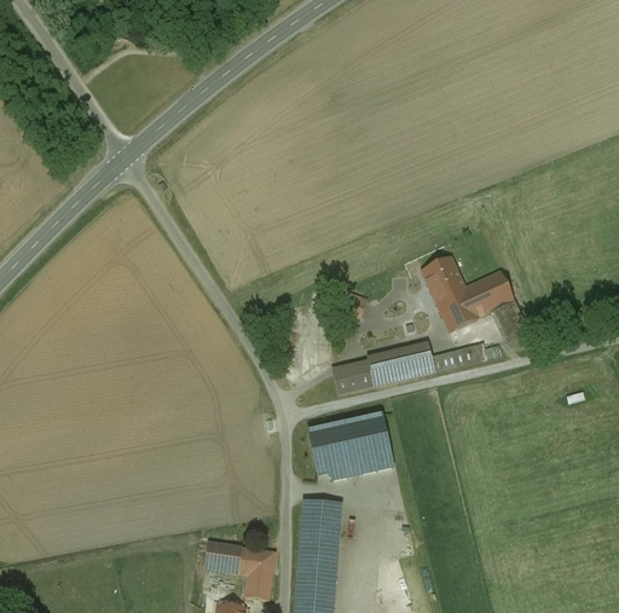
[(507,306),(492,273),(458,288),(446,258),(410,272),(438,335),(507,306)]
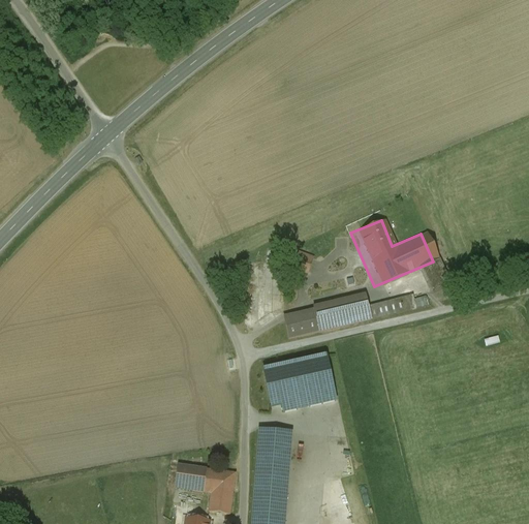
[(311,305),(283,311),(288,337),(372,317),(372,315),(416,304),(413,290),(370,301),(367,287),(310,301),(311,305)]
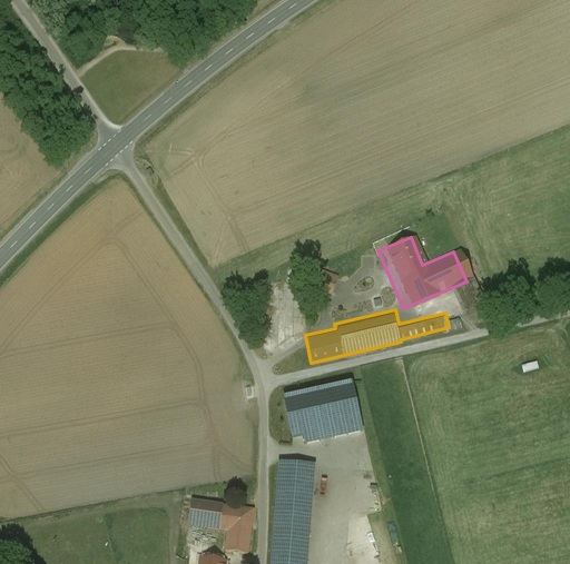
[(520,359),(521,366),(536,363),(534,356),(520,359)]
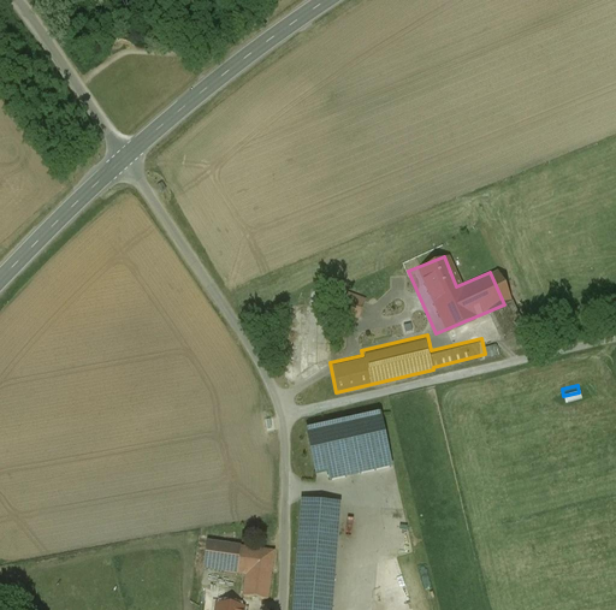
[(303,424),(314,473),(330,471),(331,477),(394,463),(381,407),(303,424)]
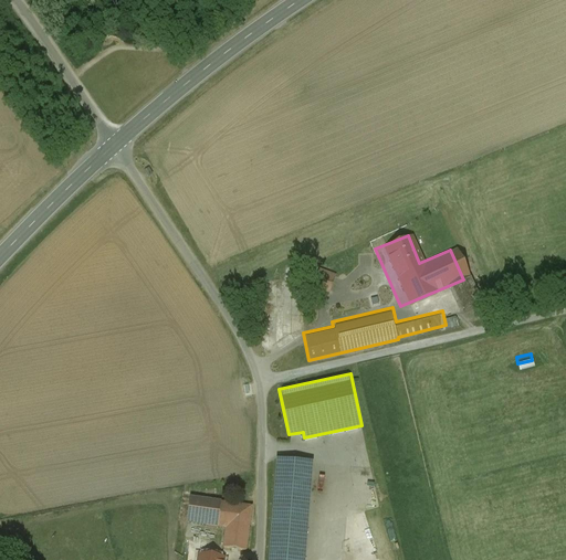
[(304,559),(312,458),(276,455),(269,559),(304,559)]
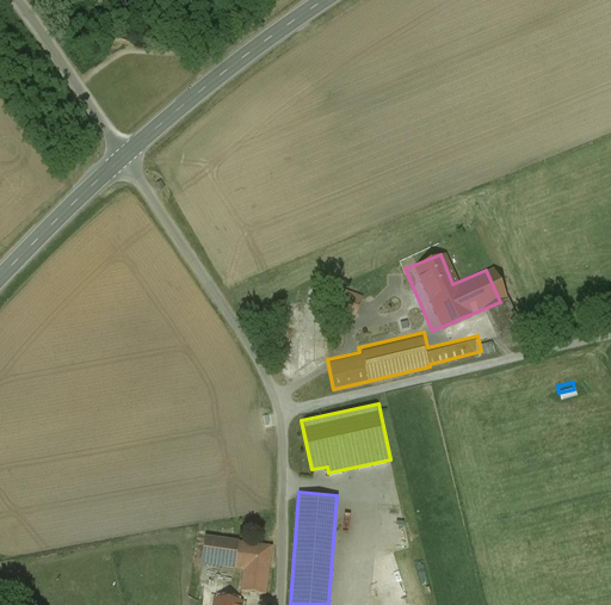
[(272,543),(205,533),(202,560),(245,566),(241,587),(265,591),(272,543)]
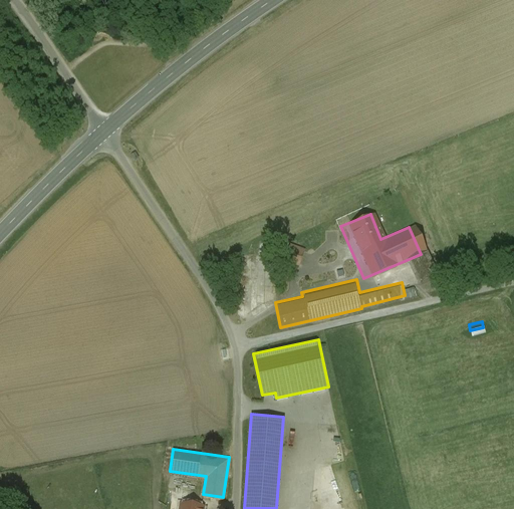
All buildings are outlined.
